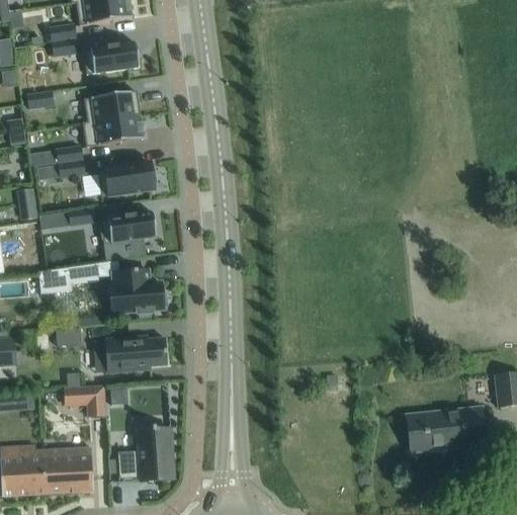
[(132,17),(128,0),(82,0),(75,1),(76,2),(76,6),(79,24),(132,17)]
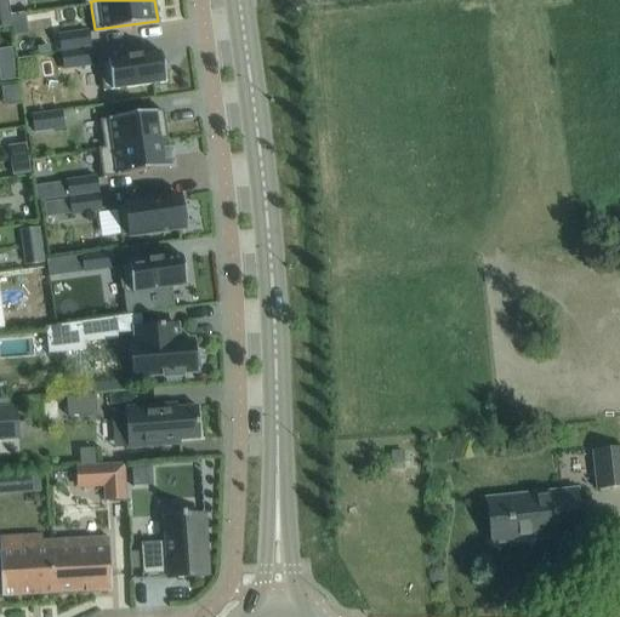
[(0,26),(10,24),(7,6),(0,6),(0,26)]
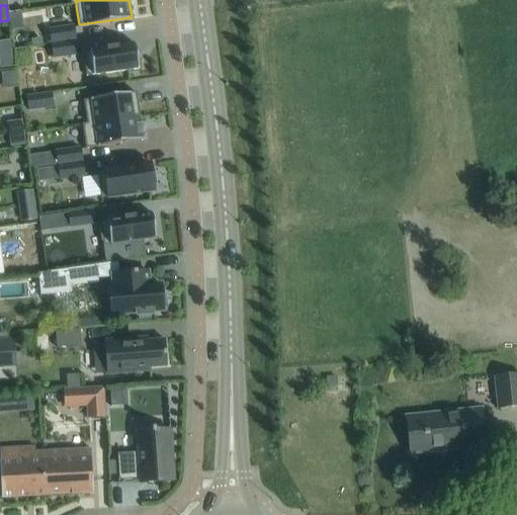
[(74,24),(49,27),(51,41),(76,37),(74,24)]
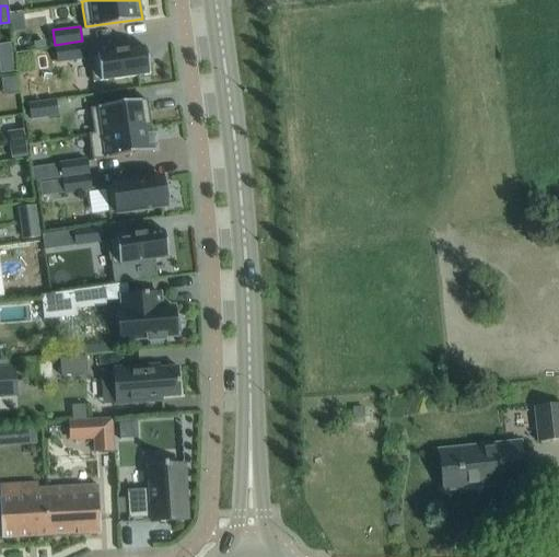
[(84,56),(82,41),(55,45),(57,59),(84,56)]
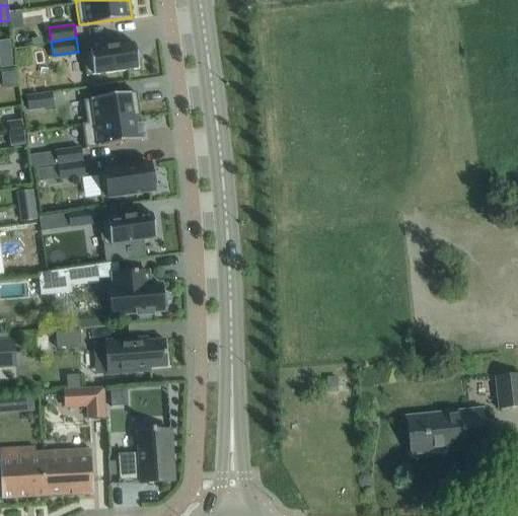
[(8,70),(21,69),(18,42),(6,43),(8,70)]
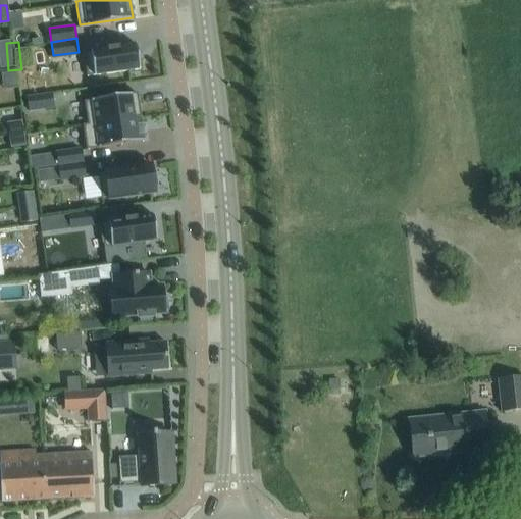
[(140,67),(136,42),(83,50),(87,74),(140,67)]
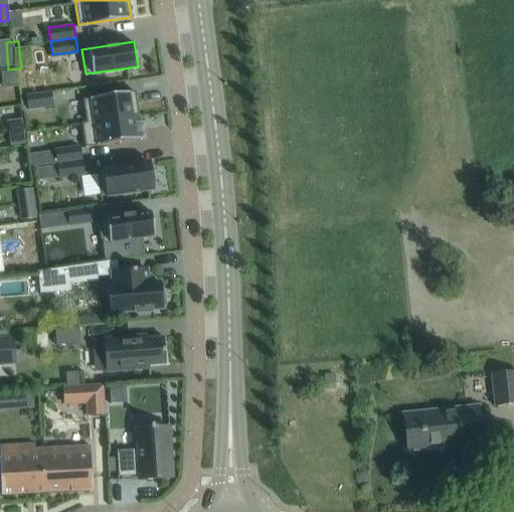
[(139,114),(135,90),(82,98),(87,120),(87,122),(139,114)]
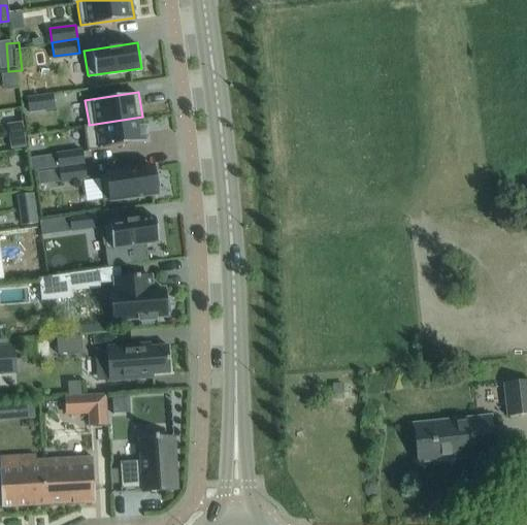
[(55,106),(53,93),(27,97),(29,109),(55,106)]
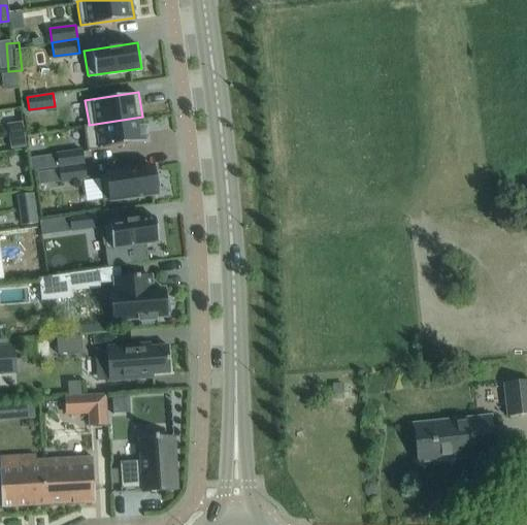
[(145,141),(142,117),(89,125),(89,123),(84,124),(87,150),(145,141)]
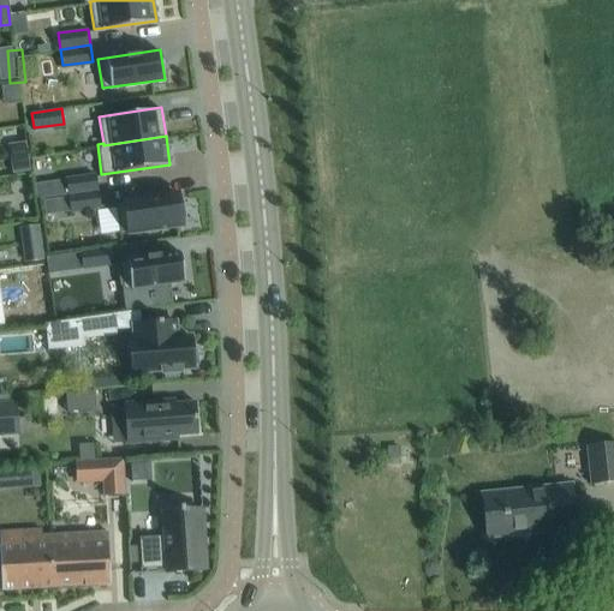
[(99,190),(96,173),(65,178),(67,193),(99,190)]
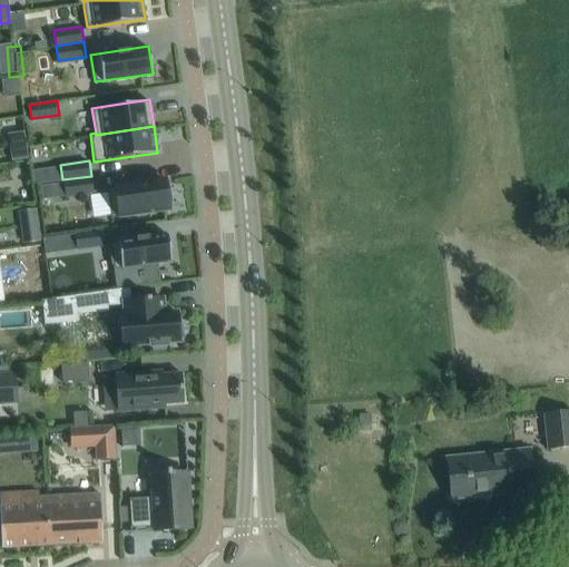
[(92,191),(91,176),(62,179),(65,195),(92,191)]
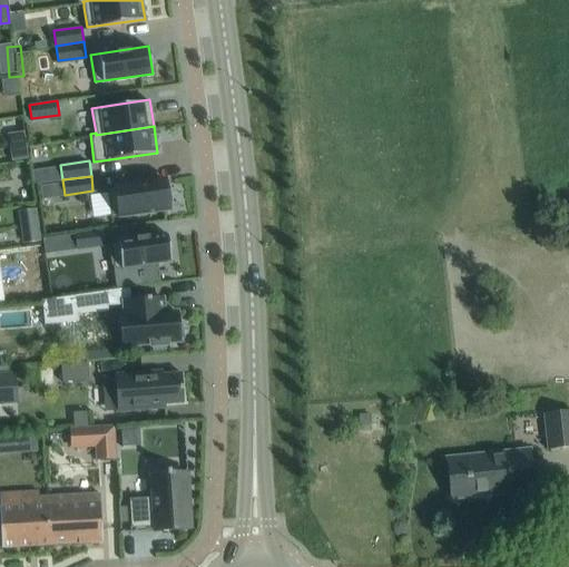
[(173,201),(169,183),(165,183),(165,178),(107,187),(110,214),(135,211),(168,206),(168,202),(173,201)]
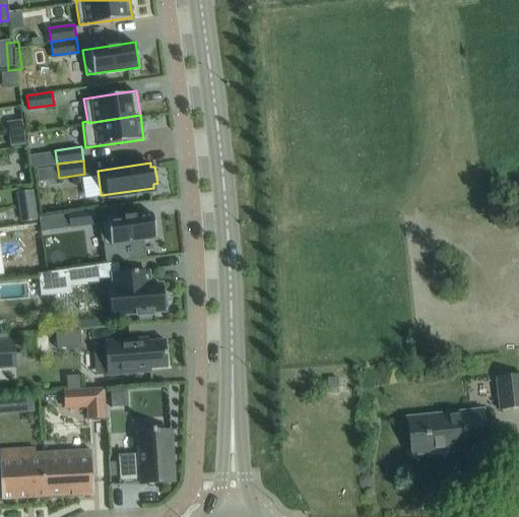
[(93,208),(68,212),(69,225),(95,221),(93,208)]
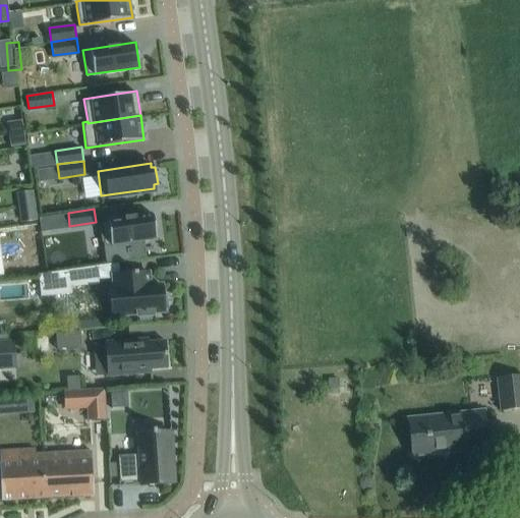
[(153,212),(100,220),(104,244),(106,260),(106,263),(147,256),(146,251),(143,239),(157,237),(153,212)]
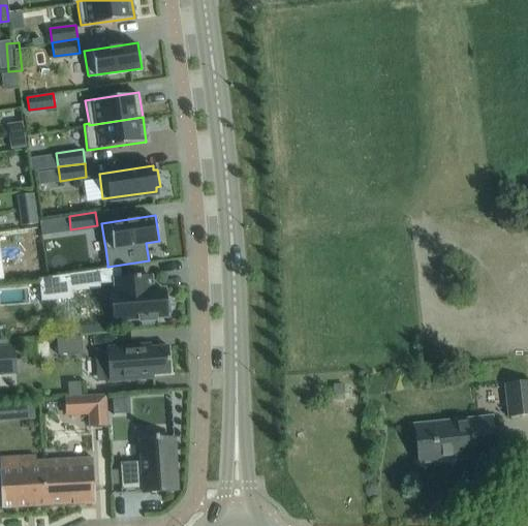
[(48,219),(40,220),(42,234),(50,233),(49,229),(48,219)]
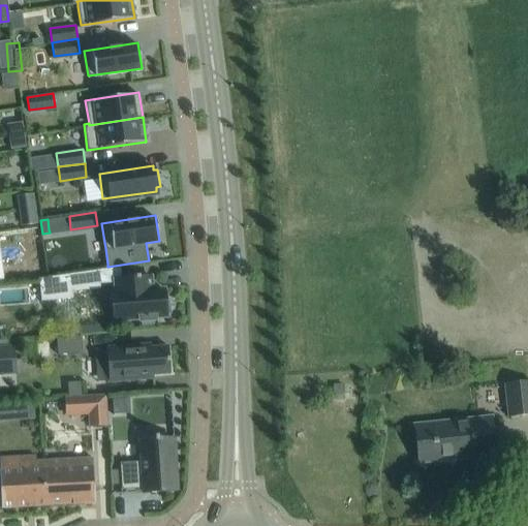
[(41,285),(40,285),(40,290),(42,290),(42,298),(71,296),(70,287),(98,285),(98,282),(97,270),(97,269),(47,276),(40,277),(41,285)]
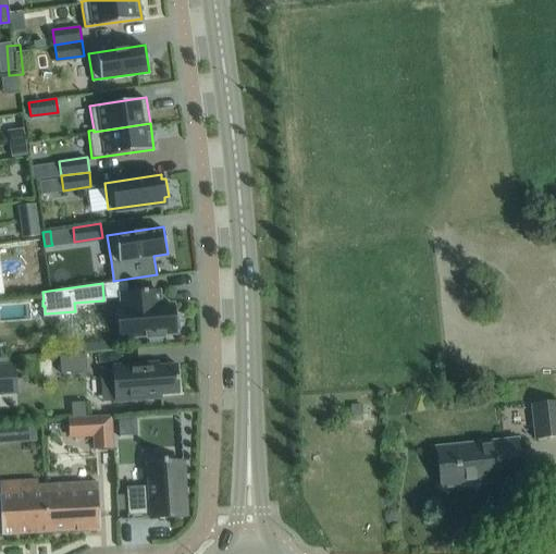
[(174,317),(173,304),(160,305),(160,302),(159,293),(159,290),(147,291),(147,290),(143,291),(143,292),(133,292),(120,293),(121,307),(118,308),(120,336),(147,334),(147,337),(163,336),(163,333),(175,332),(175,329),(178,329),(177,317),(174,317)]
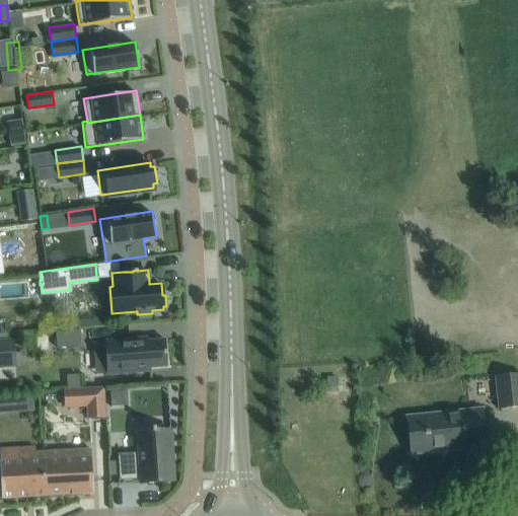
[(81,345),(79,328),(55,330),(57,347),(81,345)]
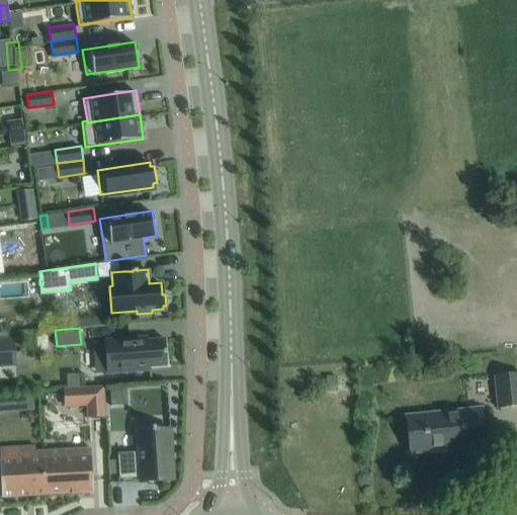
[(167,364),(165,337),(133,340),(133,337),(104,339),(107,371),(149,368),(149,365),(167,364)]
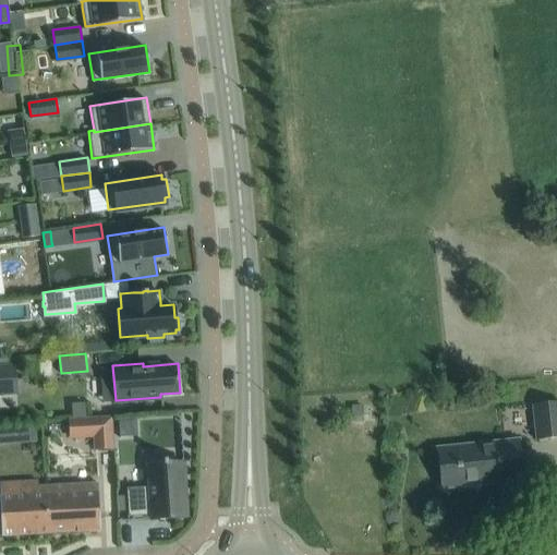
[(15,364),(0,365),(0,389),(17,389),(15,364)]
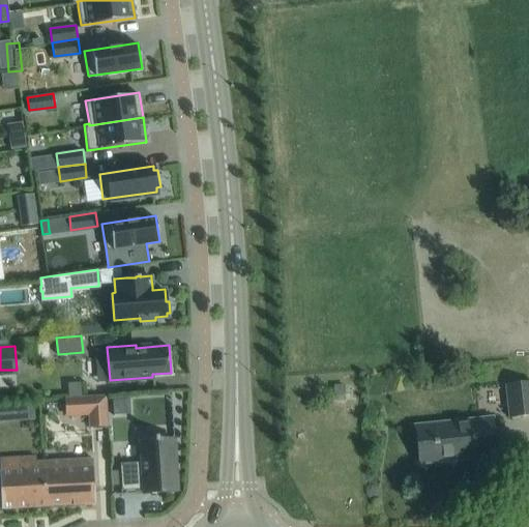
[(528,379),(505,382),(509,415),(528,413),(528,379)]
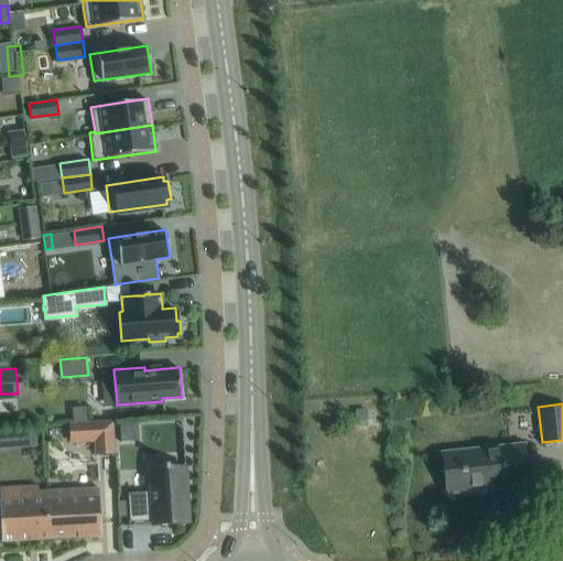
[(95,439),(96,452),(114,451),(111,420),(69,423),(71,432),(88,431),(88,440),(95,439)]
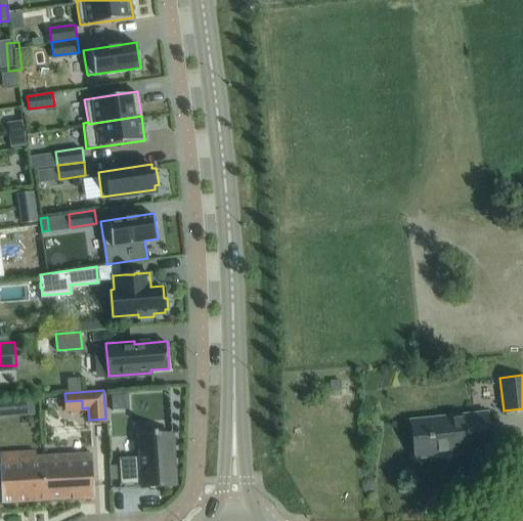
[(34,398),(20,399),(22,414),(35,413),(34,398)]
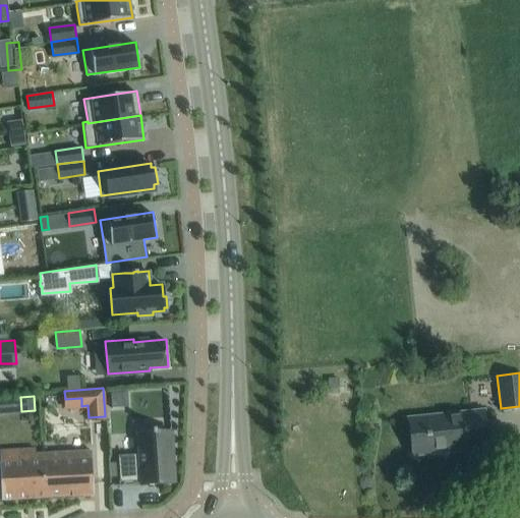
[(483,409),(408,417),(412,453),(487,445),(483,409)]
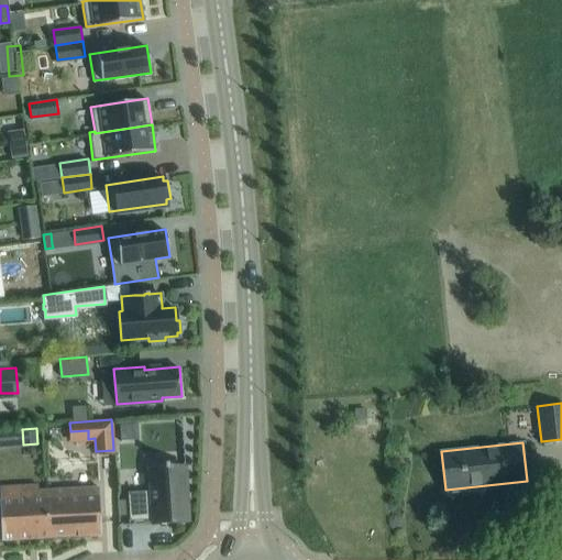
[(151,490),(128,491),(129,518),(129,520),(130,520),(152,518),(153,523),(188,520),(189,519),(187,519),(185,486),(186,485),(185,464),(168,465),(168,463),(165,463),(165,467),(149,468),(151,490)]
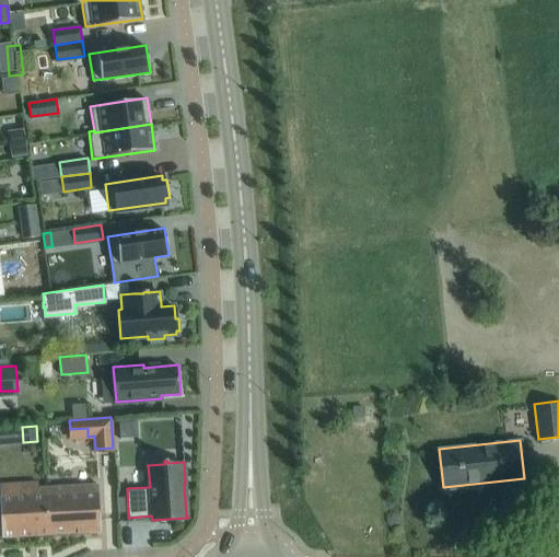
[(99,483),(46,485),(38,486),(38,494),(0,496),(0,514),(1,535),(101,530),(99,483)]
